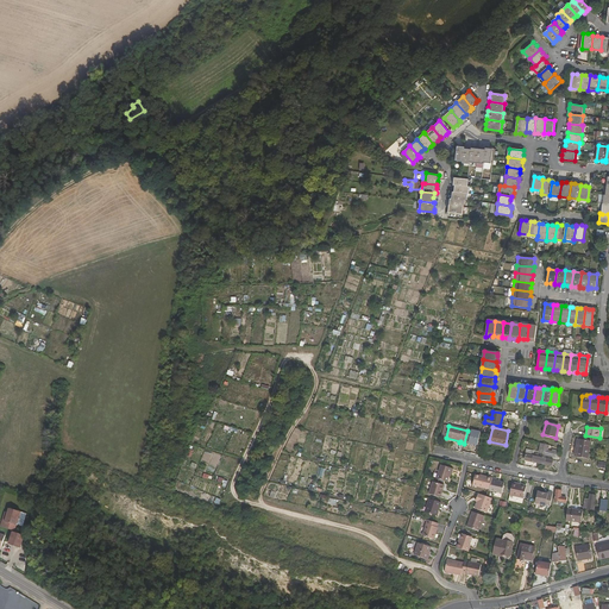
[(469,444),(477,446),(481,433),(472,431),(469,444)]
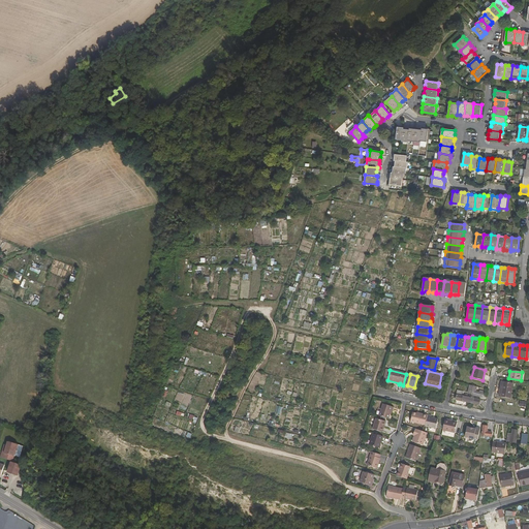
[(512,383),(502,382),(501,397),(510,398),(512,383)]
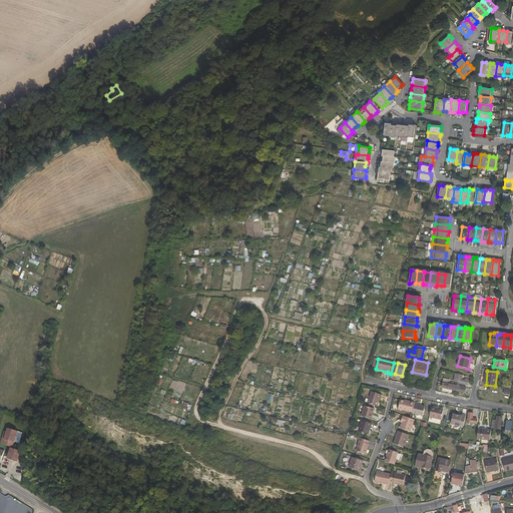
[(463,376),(455,374),(453,382),(467,386),(468,382),(462,379),(463,376)]
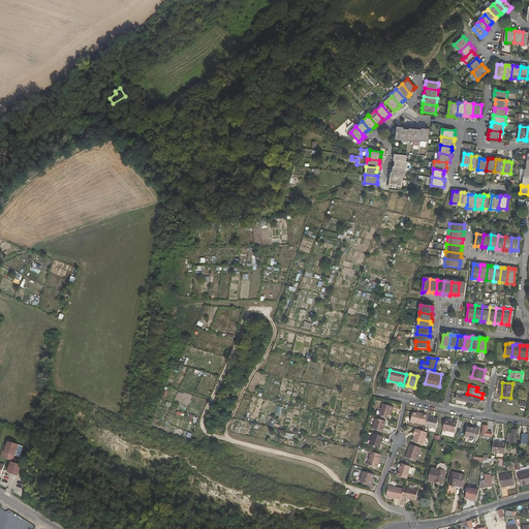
[(480,401),(456,396),(455,401),(479,406),(480,401)]
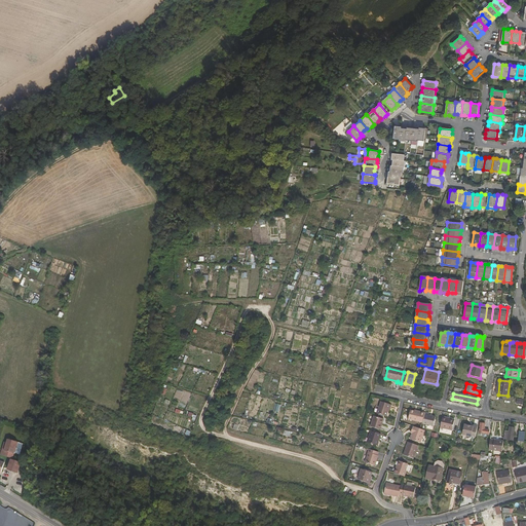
[(382,403),(379,415),(386,417),(388,412),(388,409),(390,410),(391,406),(382,403)]
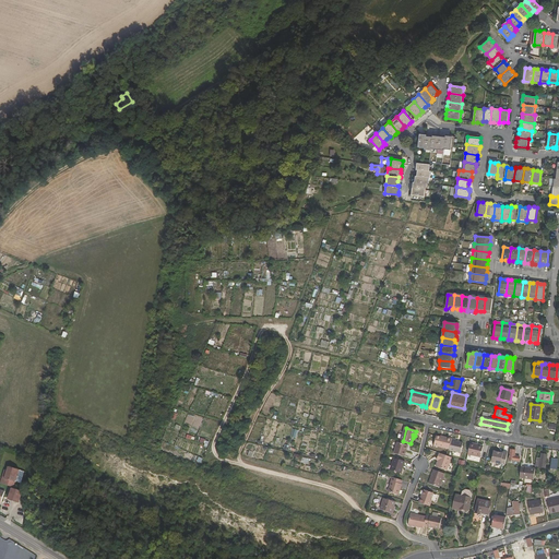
[(450,449),(452,439),(444,437),(444,439),(440,437),(437,437),(435,445),(450,449)]
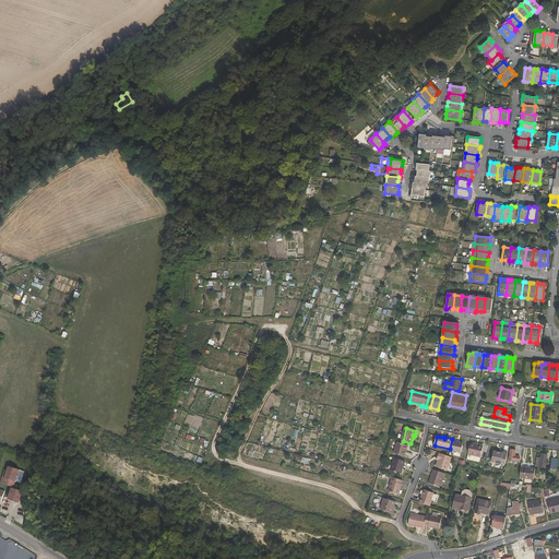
[(456,440),(452,439),(450,449),(450,450),(461,453),(463,443),(456,442),(456,440)]
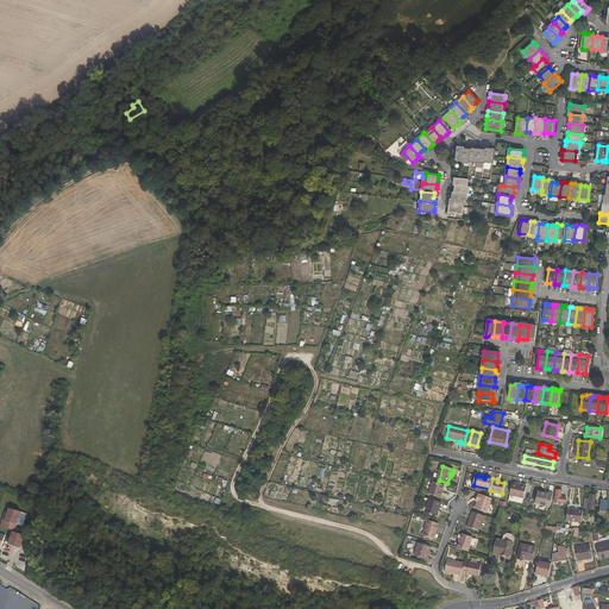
[(428,495),(440,498),(444,485),(432,482),(428,495)]
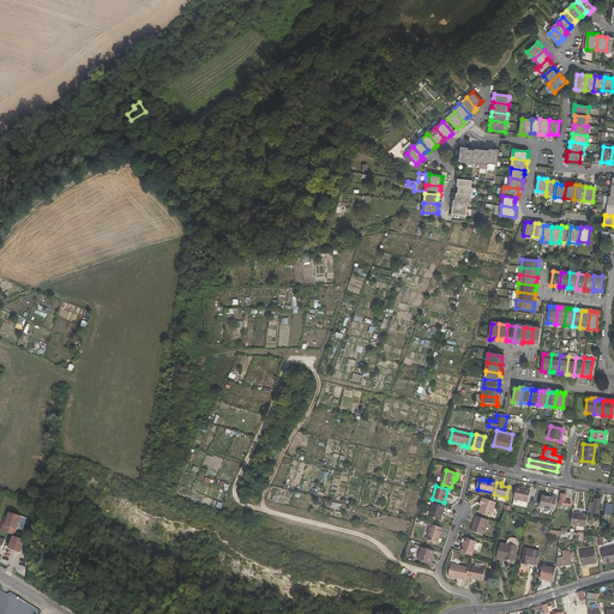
[(530,491),(517,487),(515,499),(528,503),(530,491)]
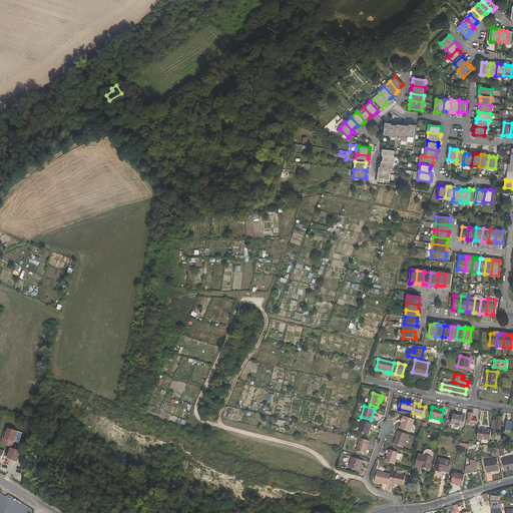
[(467,422),(476,424),(477,420),(472,419),(473,414),(468,413),(467,422)]
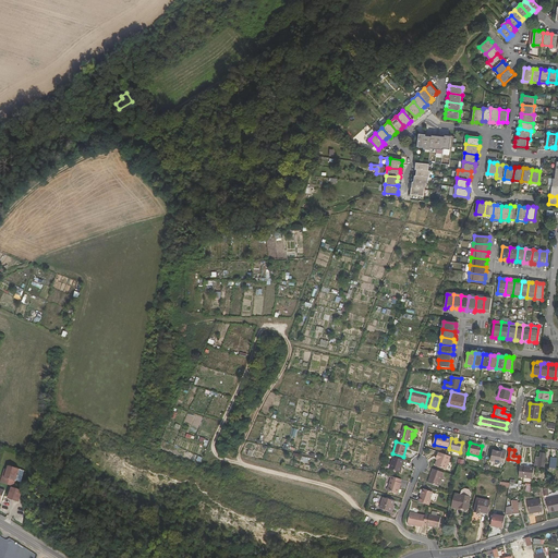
[(505,464),(507,452),(502,451),(502,452),(498,451),(493,450),(490,462),(505,464)]
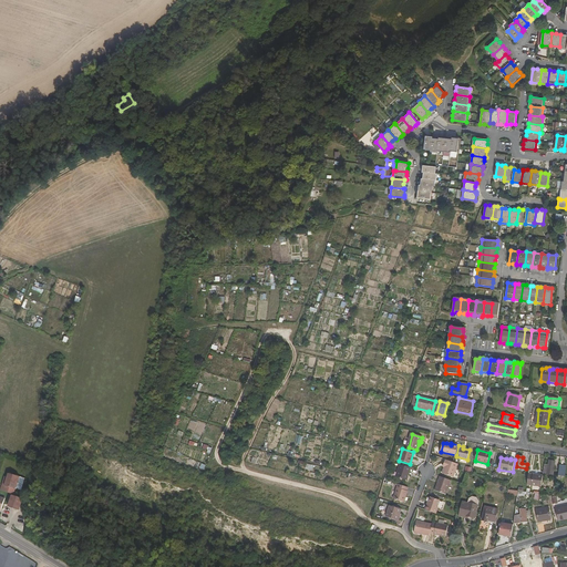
[(453,477),(459,464),(454,463),(445,459),(443,464),(445,465),(444,467),(442,474),(453,477)]
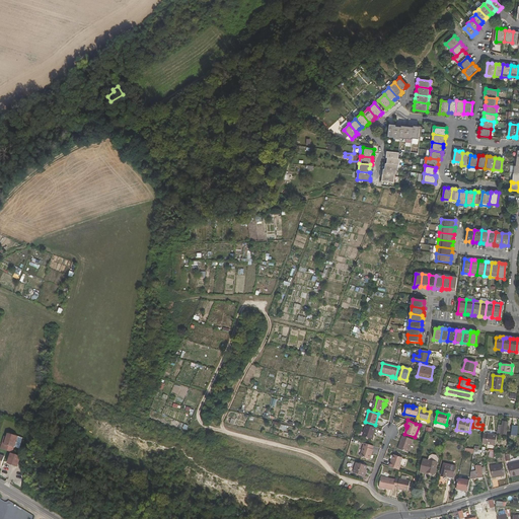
[(502,426),(499,426),(498,433),(506,435),(508,423),(502,422),(502,426)]
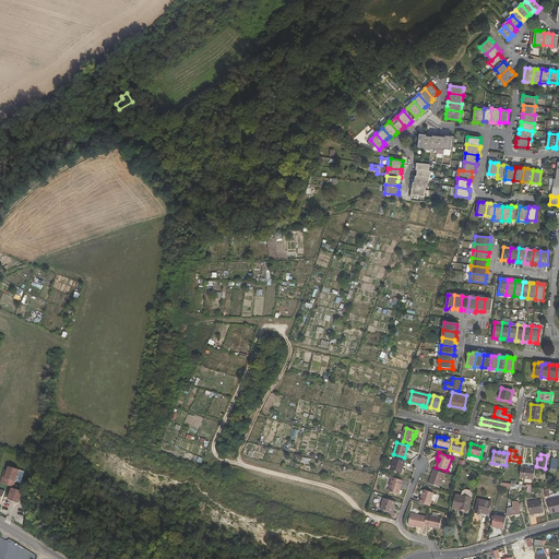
[(404,461),(393,458),(390,470),(401,473),(404,461)]
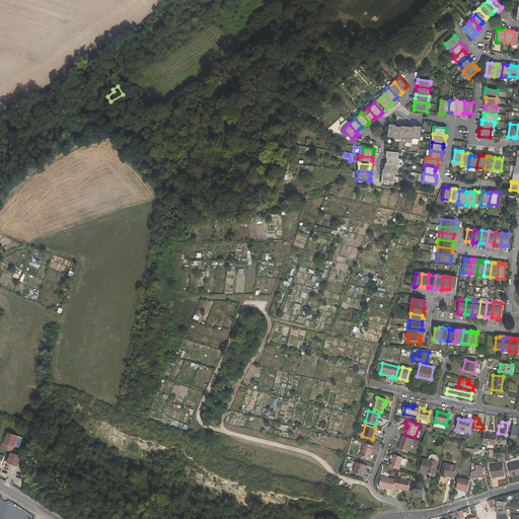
[(3,448),(13,451),(18,436),(8,433),(7,437),(3,448)]
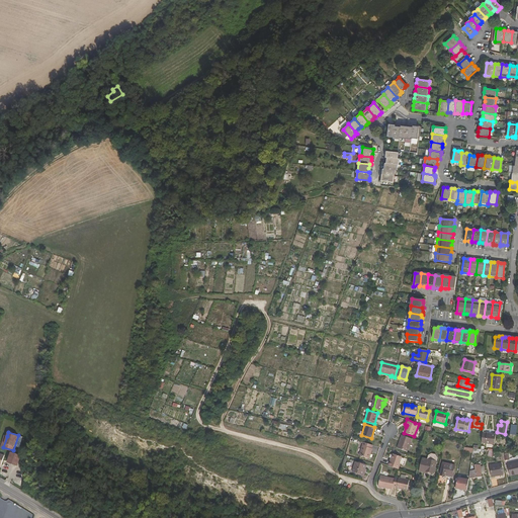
[(496,434),(483,432),(483,434),(481,442),(495,445),(496,434)]
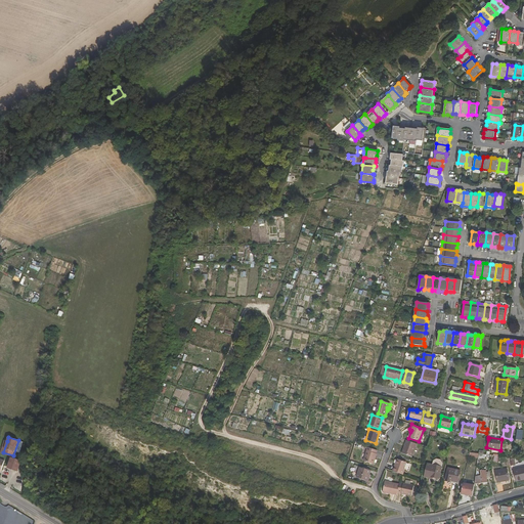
[(417,443),(406,440),(402,453),(412,456),(417,443)]
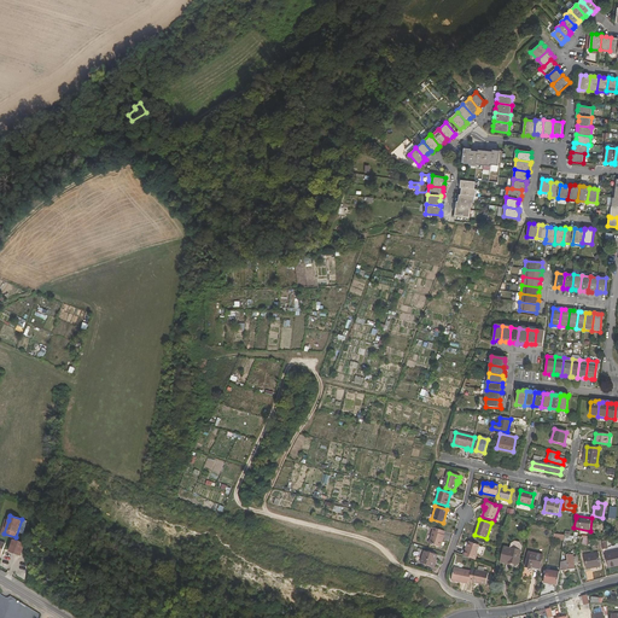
[(443,535),(444,531),(435,528),(430,544),(441,548),(444,535),(443,535)]
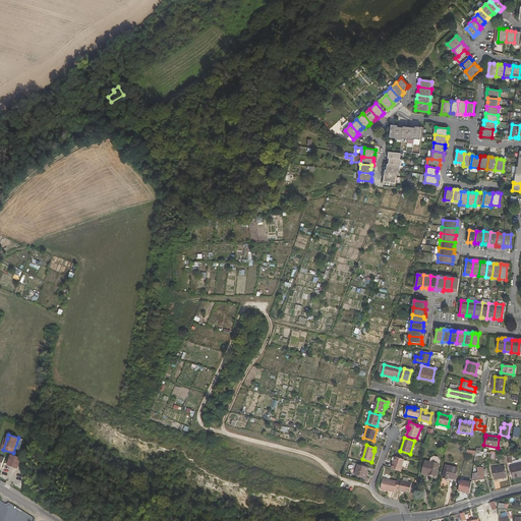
[(8,465),(17,468),(20,458),(11,455),(8,465)]
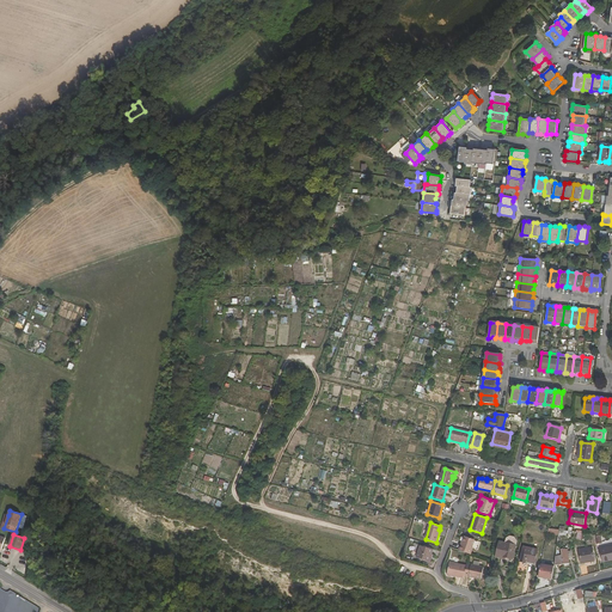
[(497,557),(513,561),(516,542),(514,537),(510,536),(506,539),(506,543),(500,542),(497,557)]
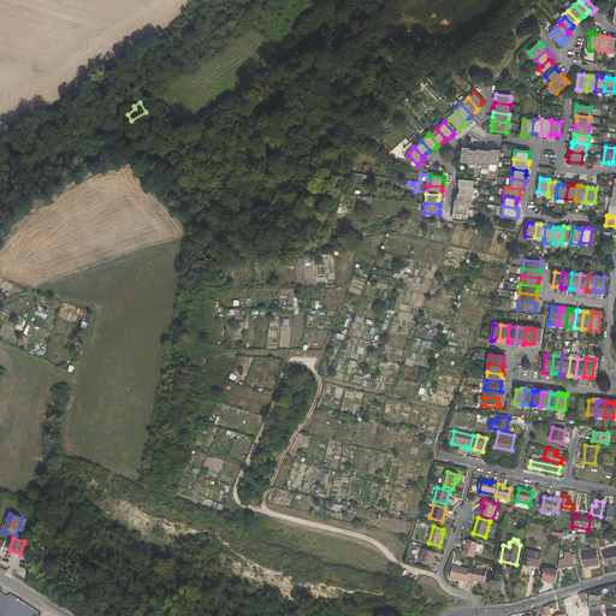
[(473,557),(475,558),(478,552),(477,551),(479,544),(469,540),(467,545),(466,549),(465,549),(462,554),(473,557)]
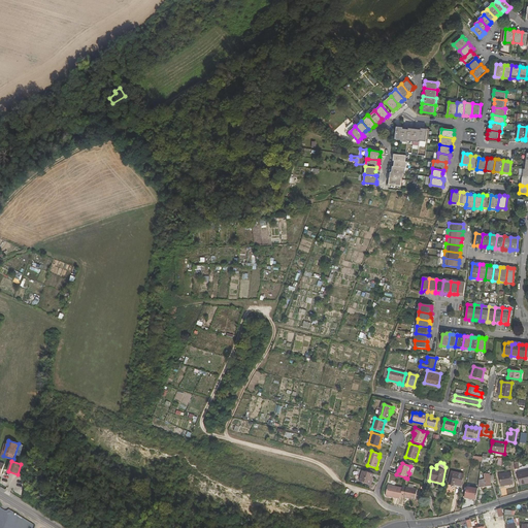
[(359,481),(370,485),(372,477),(373,473),(363,470),(359,481)]
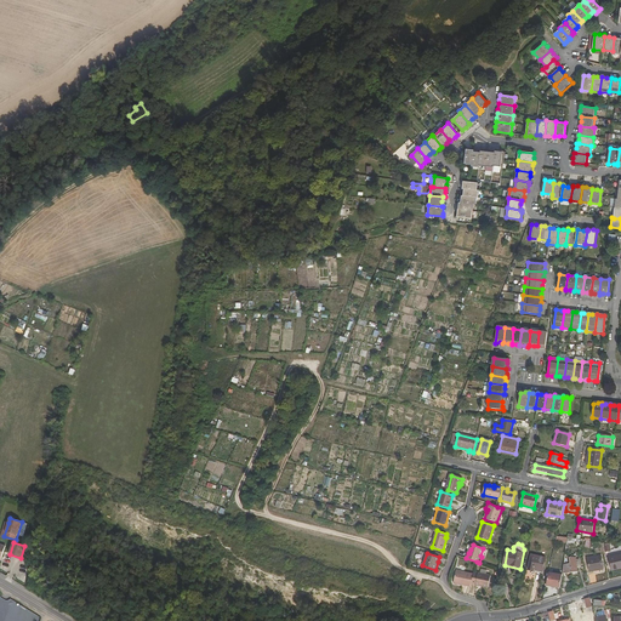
[(620,568),(620,553),(609,557),(613,570),(620,568)]
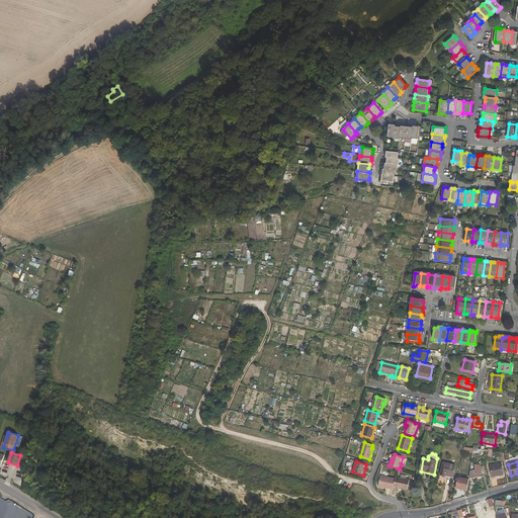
[(452,477),(454,465),(443,463),(441,476),(445,477),(446,476),(452,477)]
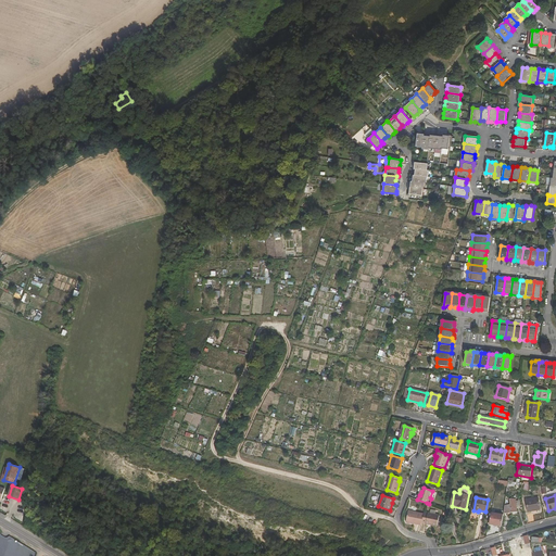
[(540,510),(538,497),(526,500),(528,512),(540,510)]
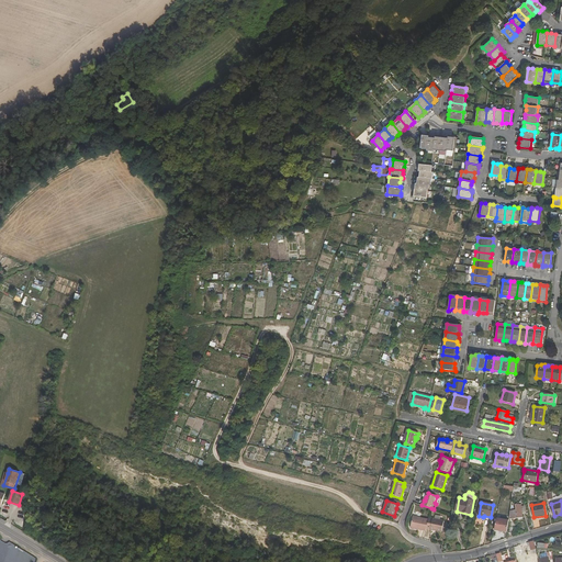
[(516,510),(509,512),(508,519),(523,517),(520,504),(516,505),(516,510)]
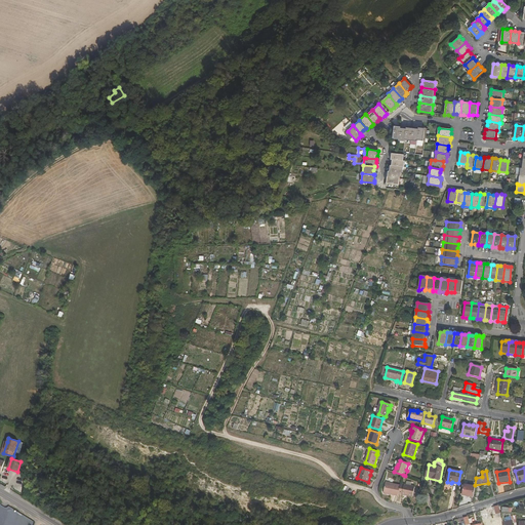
[(385,493),(399,496),(400,493),(401,486),(387,483),(385,493)]
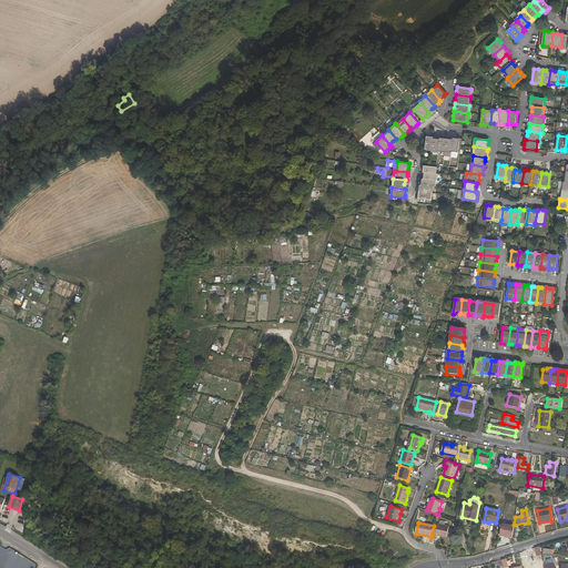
[(450,527),(435,524),(434,526),(433,534),(448,537),(450,527)]
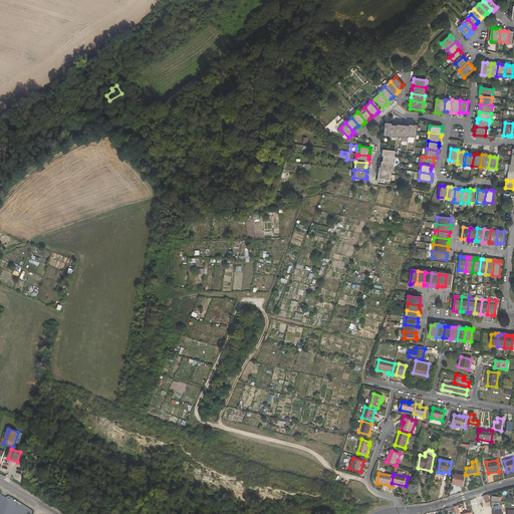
[(503,512),(505,512),(505,504),(496,506),(497,509),(502,508),(503,512)]
